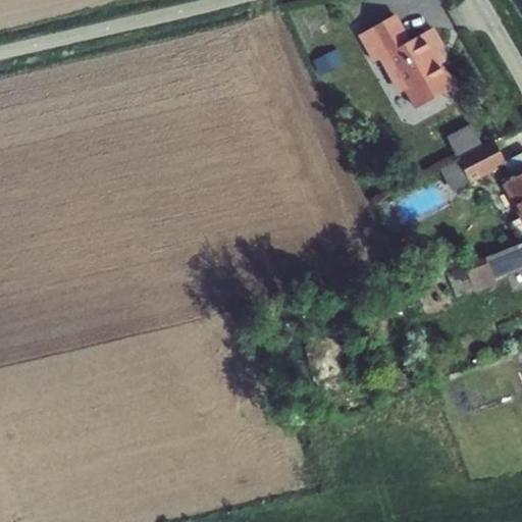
[(446,45),(434,27),(411,38),(398,12),(360,36),(374,62),(379,59),(400,93),(405,90),(416,109),(456,87),(441,63),(447,60),(441,48),(446,45)]
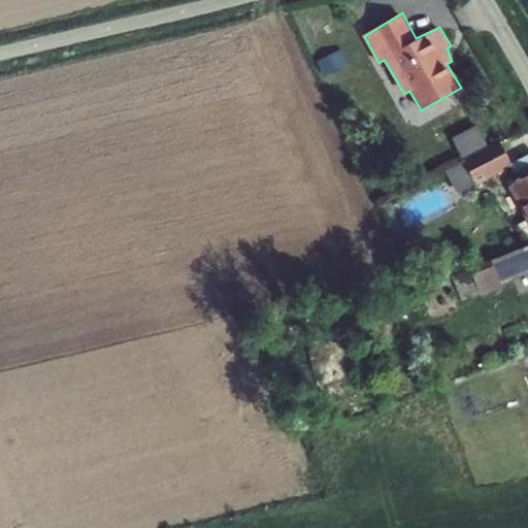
[(341,50),(317,62),(324,76),(349,64),(341,50)]
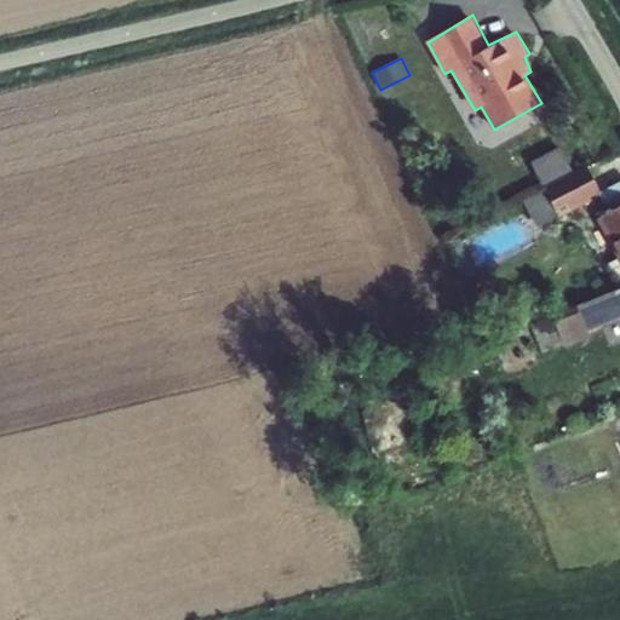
[(532,161),(544,185),(573,171),(561,145),(532,161)]
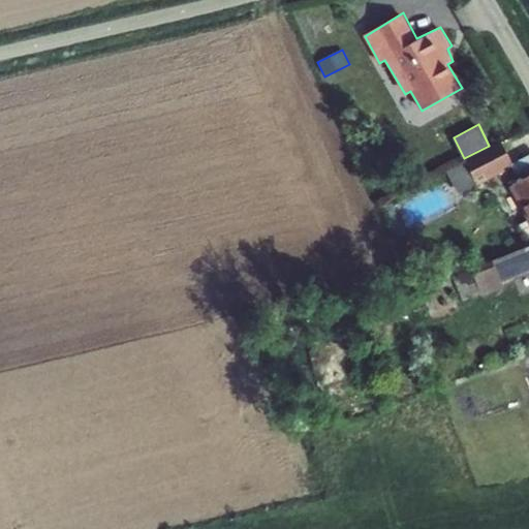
[(515,167),(502,141),(465,159),(466,160),(477,184),(477,186),(515,167)]
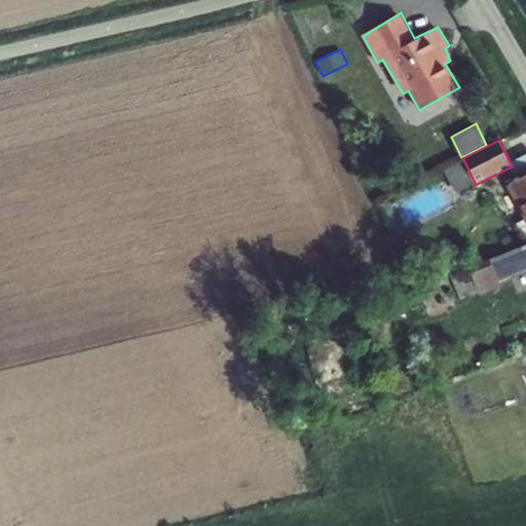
[(516,180),(525,175),(525,153),(508,163),(516,180)]
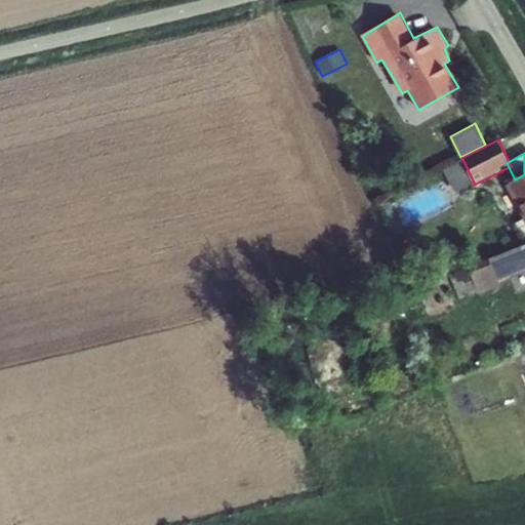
[(474,183),(462,159),(444,168),(455,192),(474,183)]
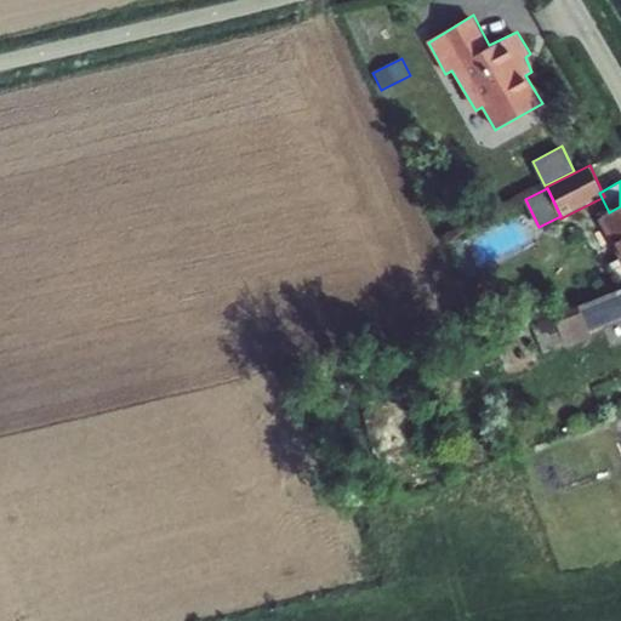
[(620,261),(620,206),(609,212),(603,215),(603,217),(599,220),(620,261)]
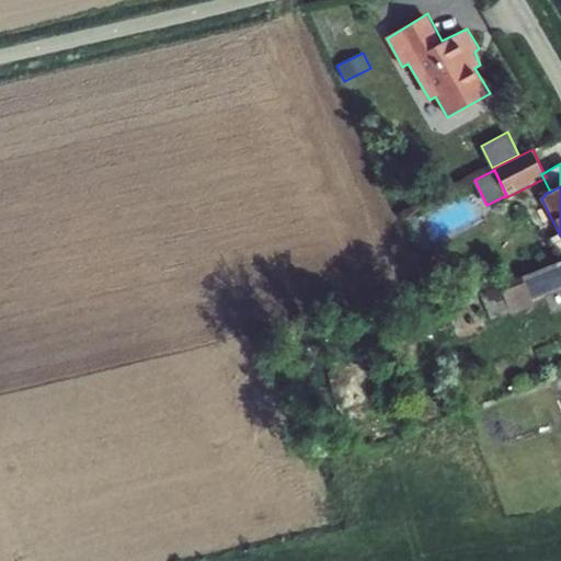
[(560,260),(500,285),(512,316),(536,305),(534,298),(560,287),(560,260)]
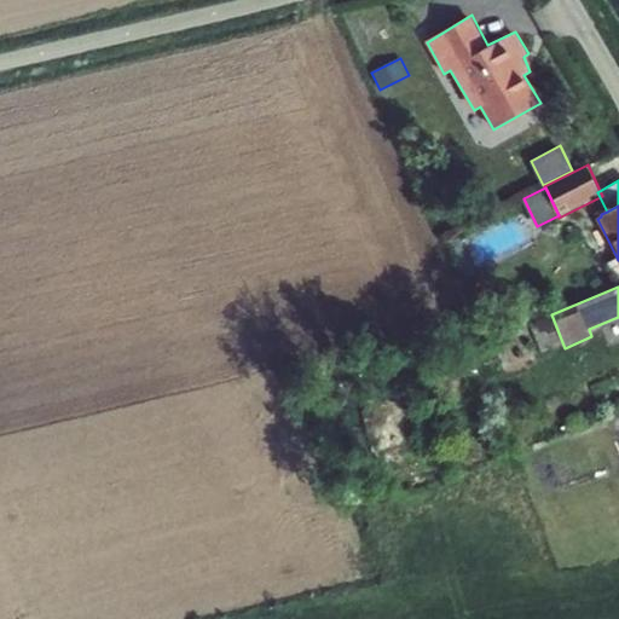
All buildings are outlined.
